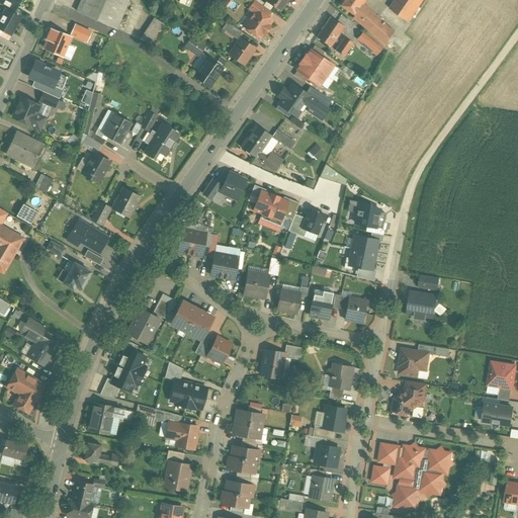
[(21,0),(0,0),(0,7),(3,9),(13,15),(21,0)]
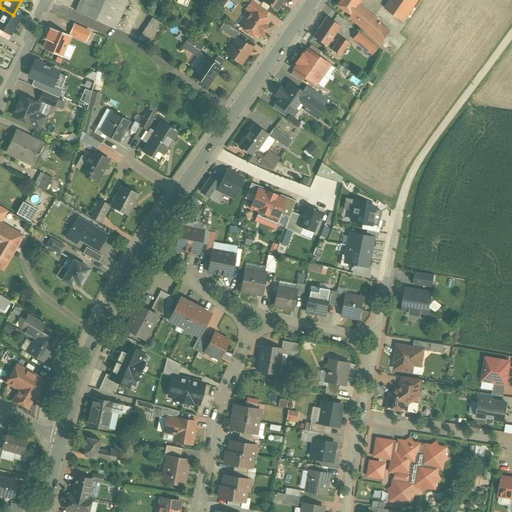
[(78,0),(73,11),(115,27),(127,1),(124,0),(78,0)]
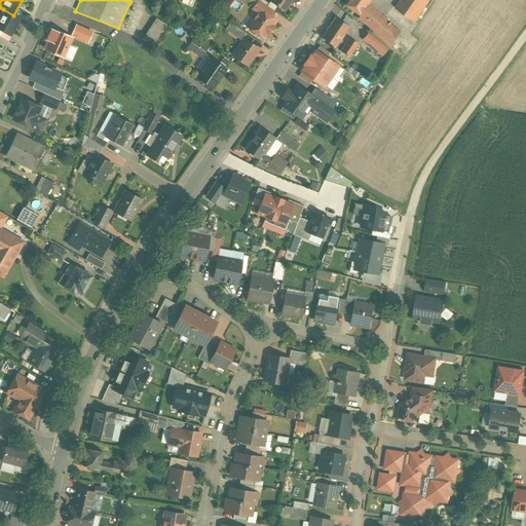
[(256,0),(249,10),(254,14),(242,29),(263,43),(279,22),(272,17),(274,12),(256,0)]
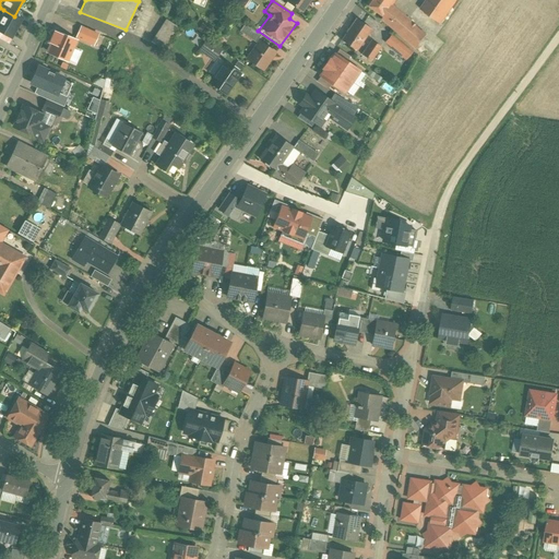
[(308,0),(283,0),(282,2),(299,14),(308,0)]
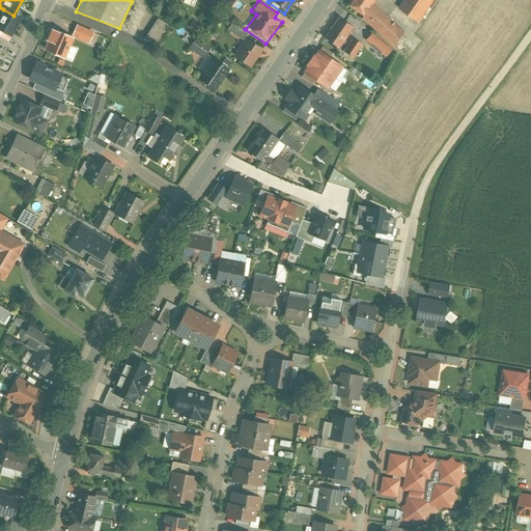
[(375,0),(346,0),(342,7),(391,49),(406,32),(372,5),(375,0)]
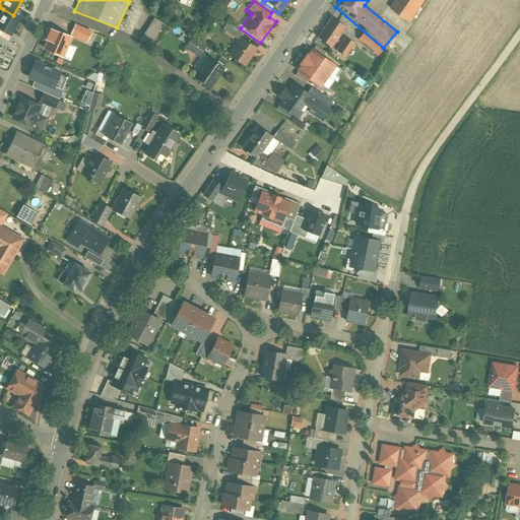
[(426,0),(394,0),(388,9),(409,23),(426,0)]
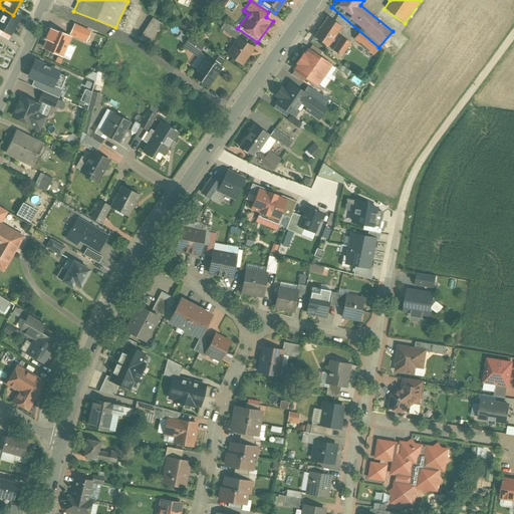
[(3,9),(0,12),(0,32),(9,38),(20,19),(3,9)]
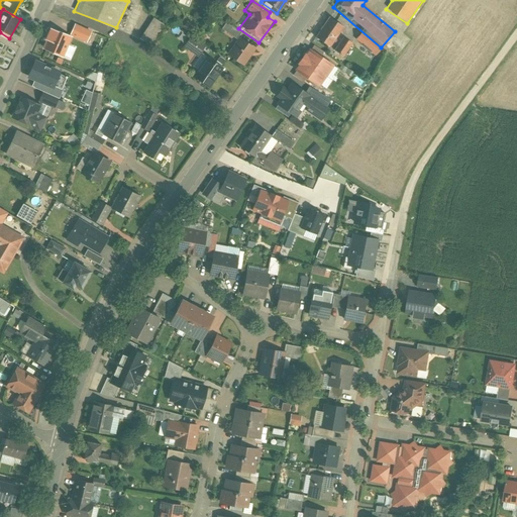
[(343,27),(326,16),(312,38),(329,49),(343,27)]
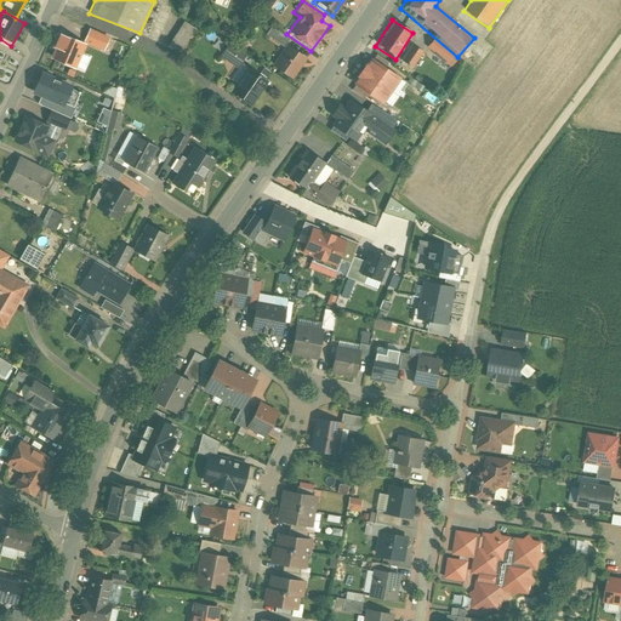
[(181,21),(167,45),(183,52),(195,28),(181,21)]
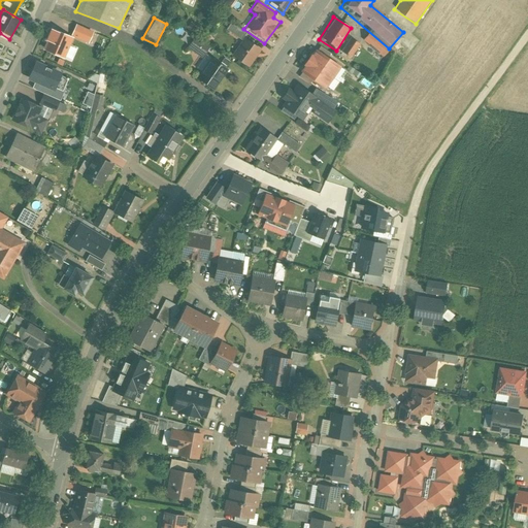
[(94,34),(76,27),(71,38),(90,45),(94,34)]
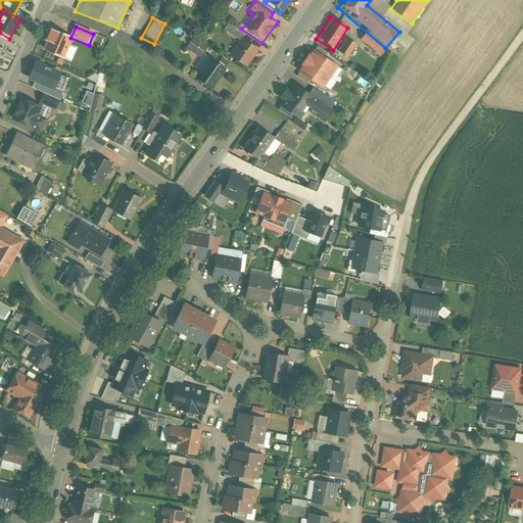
[(72,40),(52,32),(44,51),(63,58),(72,40)]
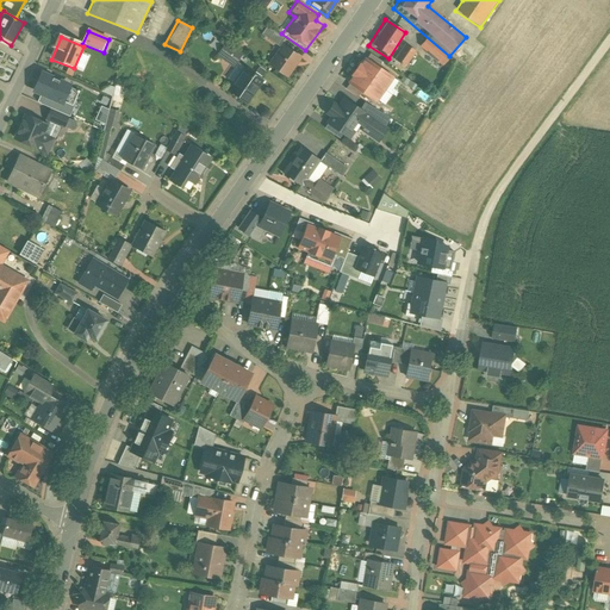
[(223,43),(213,55),(232,69),(242,57),(223,43)]
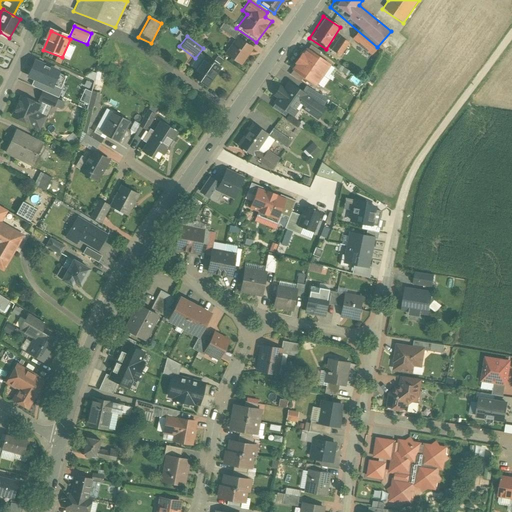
[(255,50),(235,36),(220,56),(240,70),(255,50)]
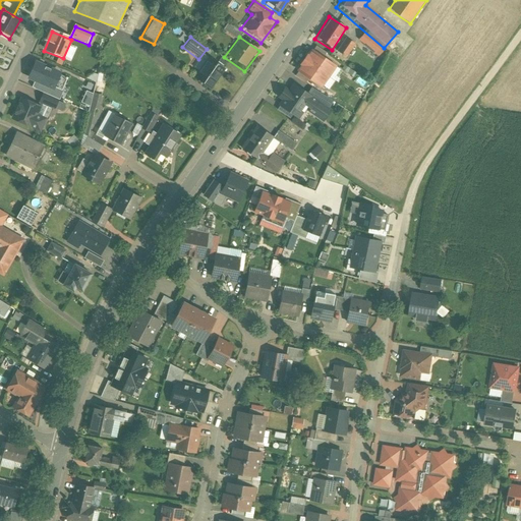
[(348,40),(338,53),(345,57),(354,44),(348,40)]
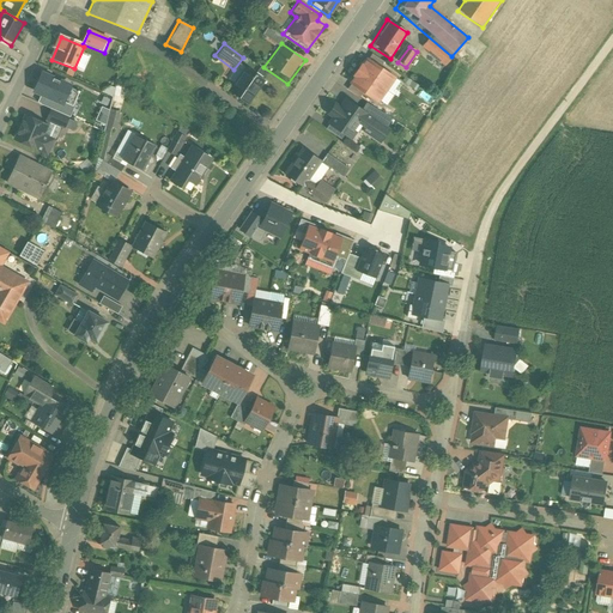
[(362,56),(353,68),(386,92),(395,80),(362,56)]
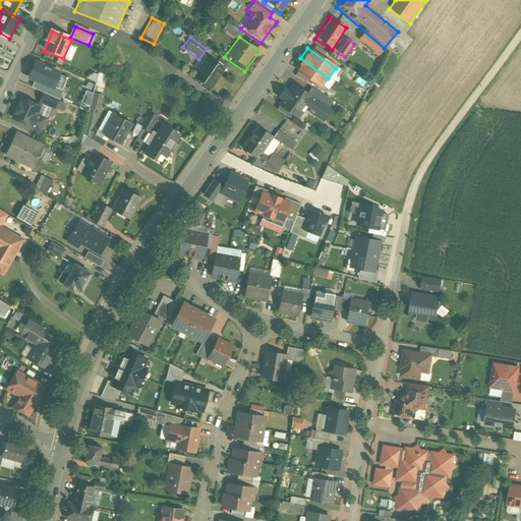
[(227,69),(206,55),(188,77),(211,93),(227,69)]
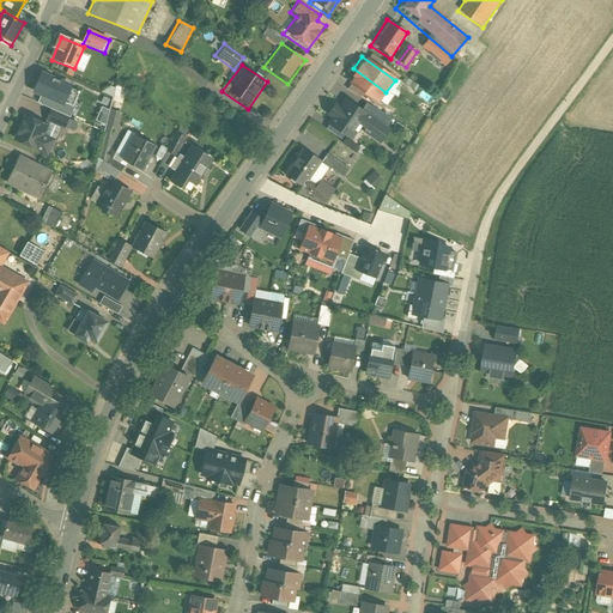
[(377,104),(386,92),(353,68),(344,80),(377,104)]
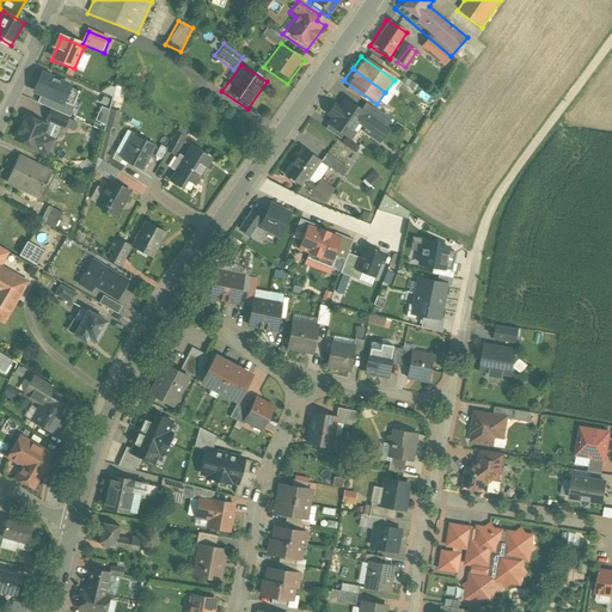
[(71,89),(42,75),(32,93),(42,97),(37,105),(69,120),(80,95),(71,90),(71,89)]
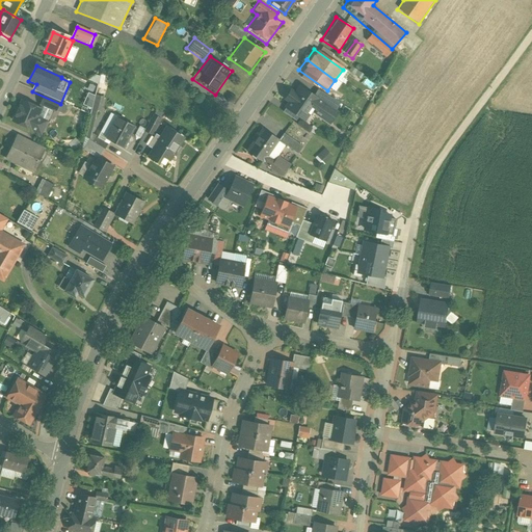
[(287,103),(283,109),(300,122),(309,111),(330,127),(343,108),(301,78),(292,91),(288,88),(282,98),(287,103)]
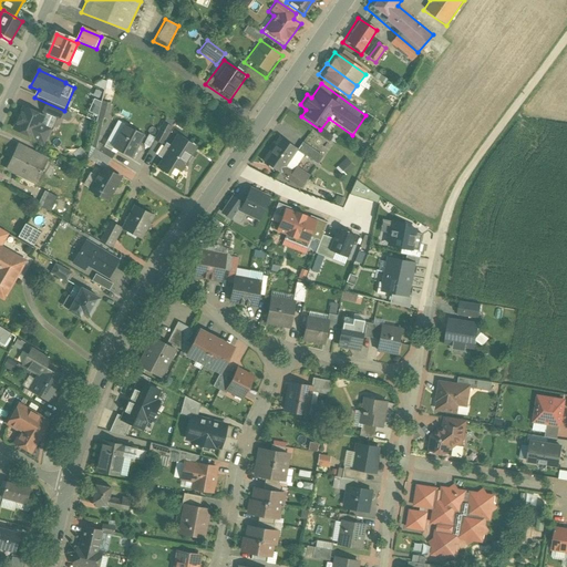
[(88,112),(96,115),(101,101),(91,99),(88,112)]
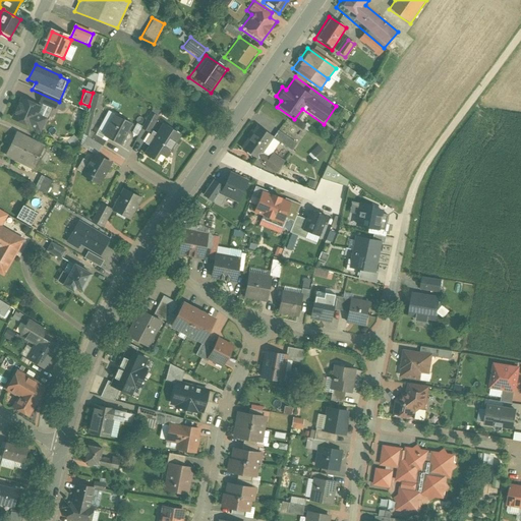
[(39,95),(36,103),(52,109),(55,102),(39,95)]
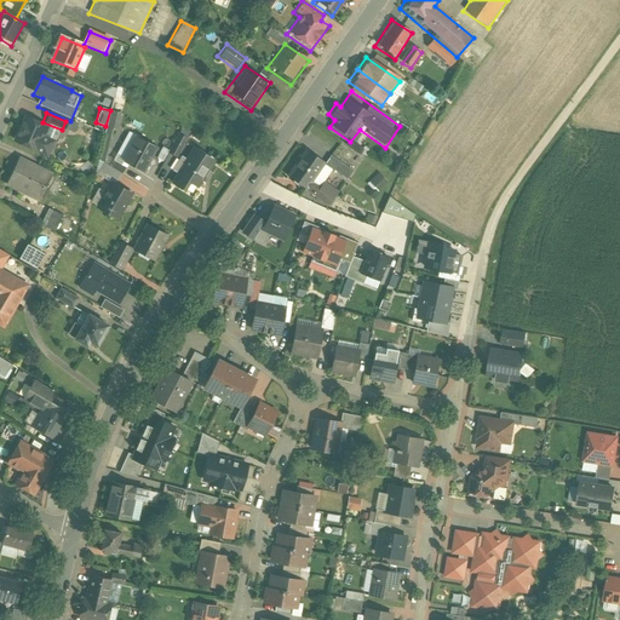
[(46,127),(23,118),(12,143),(44,156),(51,143),(41,138),(46,127)]
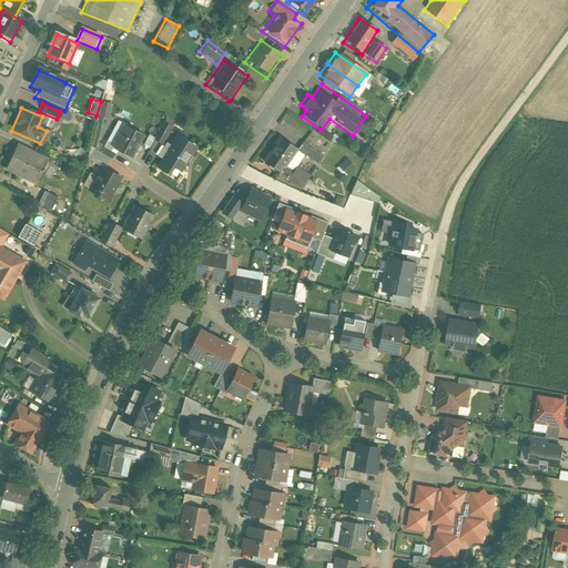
[(146,135),(121,123),(108,148),(132,162),(146,135)]
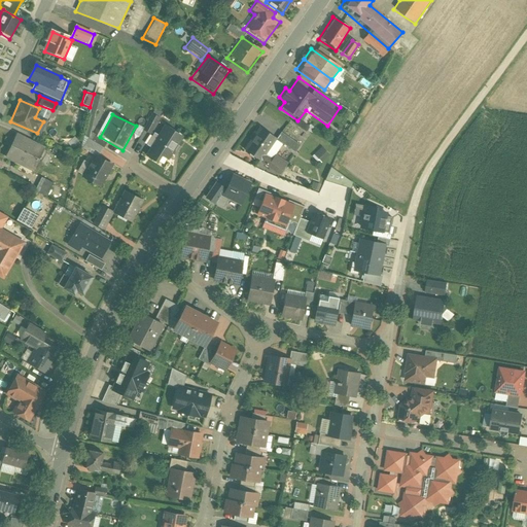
[(264,118),(240,150),(278,178),(288,165),(277,155),(283,147),(295,155),(302,146),(264,118)]
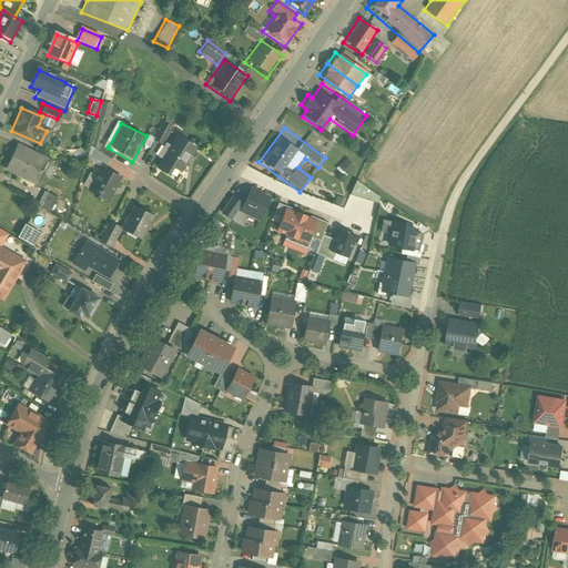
[(199,148),(175,132),(154,168),(178,182),(199,148)]
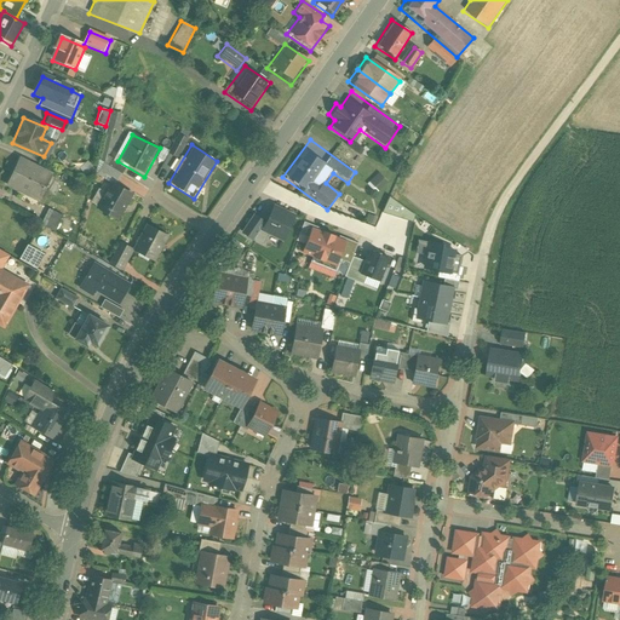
[(156,158),(161,160),(166,150),(161,147),(156,158)]
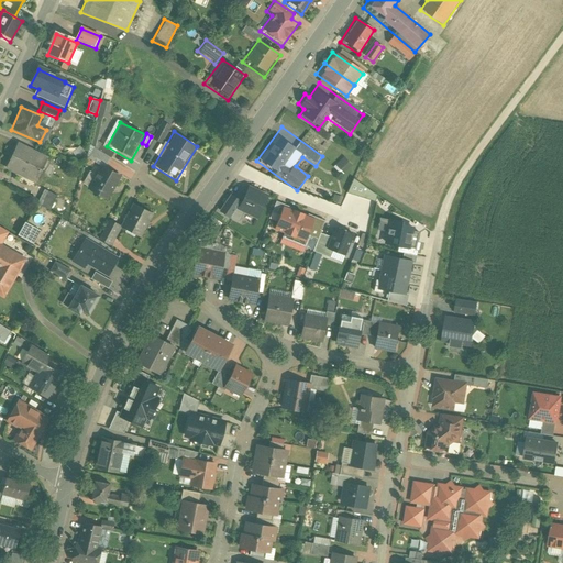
[(48,156),(14,141),(0,170),(35,186),(48,156)]
